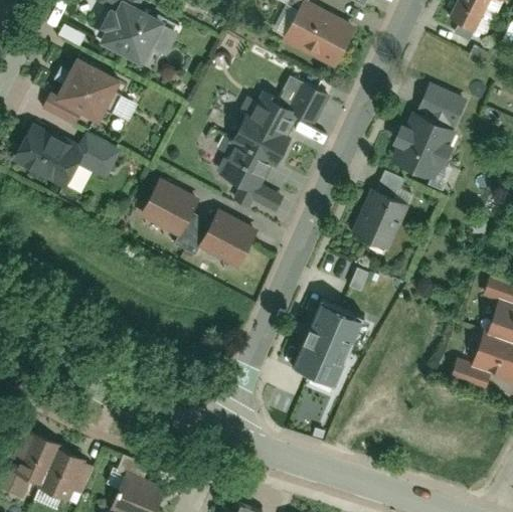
[(111,10),(94,42),(138,65),(161,19),(133,5),(135,0),(101,0),(100,4),(111,10)]
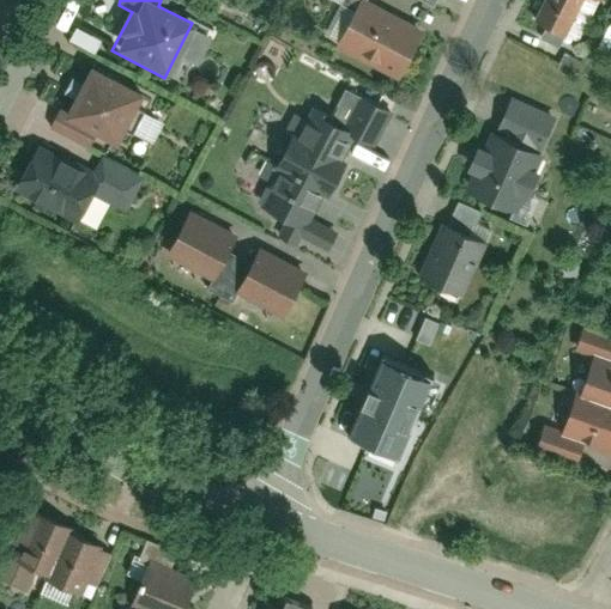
[(442,0),(415,0),(437,11),(442,0)]
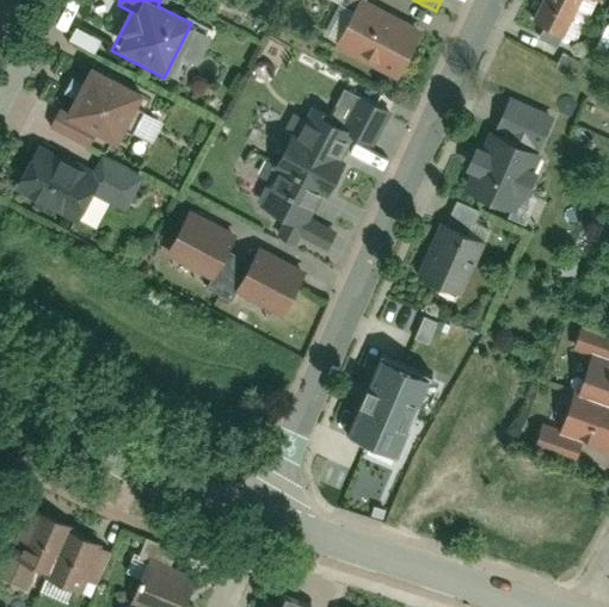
[(545,0),(533,29),(564,43),(583,1),(592,4),(594,0),(545,0)]
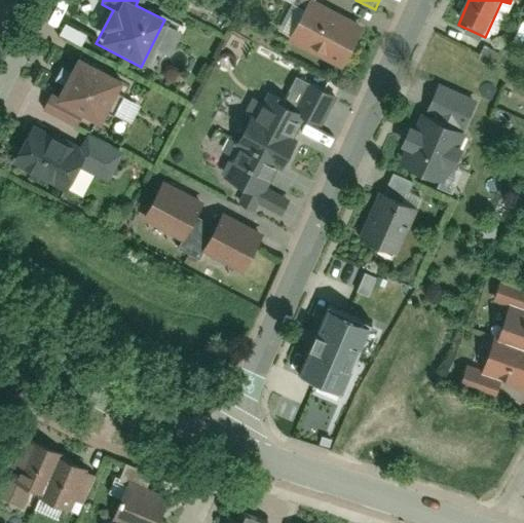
[(310,1),(289,42),(342,71),(364,30),(310,1)]
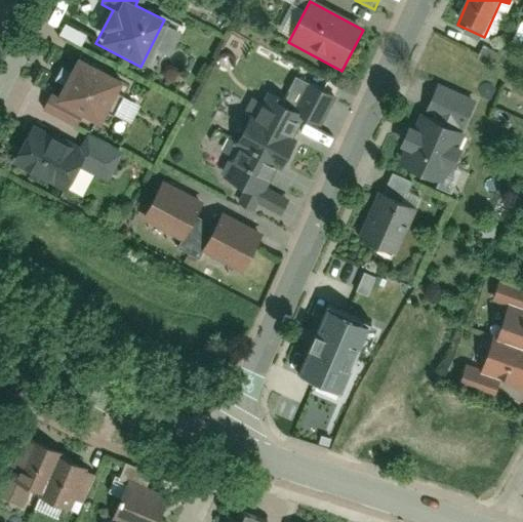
[(121,85),(74,59),(48,108),(95,132),(121,85)]
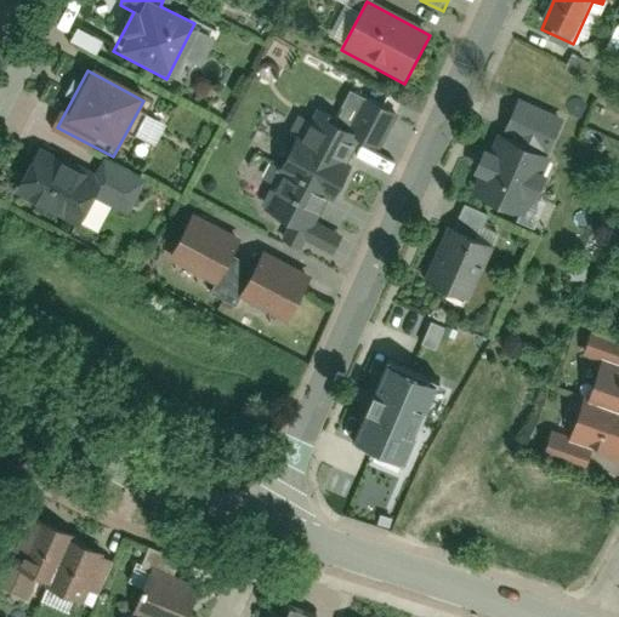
[(308,240),(333,253),(340,239),(314,226),(361,138),(380,148),(396,118),(353,96),(339,123),(322,114),(316,125),(302,119),(270,182),(282,188),(279,194),(271,198),(268,204),(270,211),(295,224),(285,241),(302,251),(308,240)]
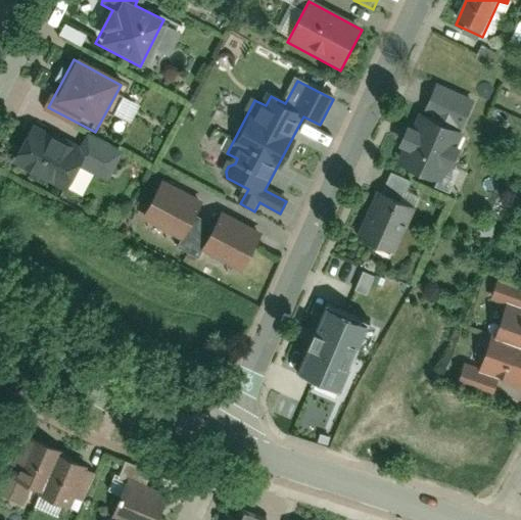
[(426,113),(405,163),(439,178),(461,128),(426,113)]
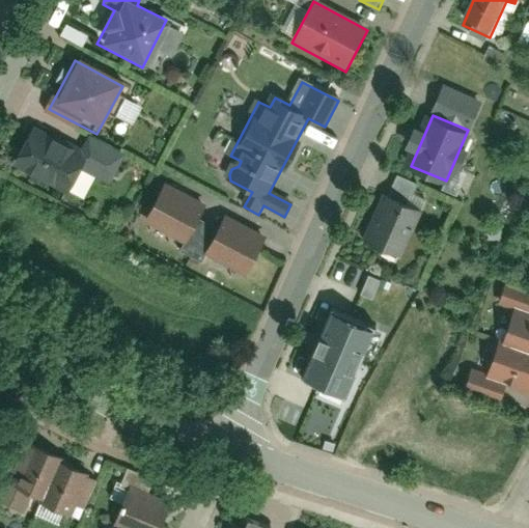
[(89,151),(39,126),(17,168),(66,194),(89,151)]
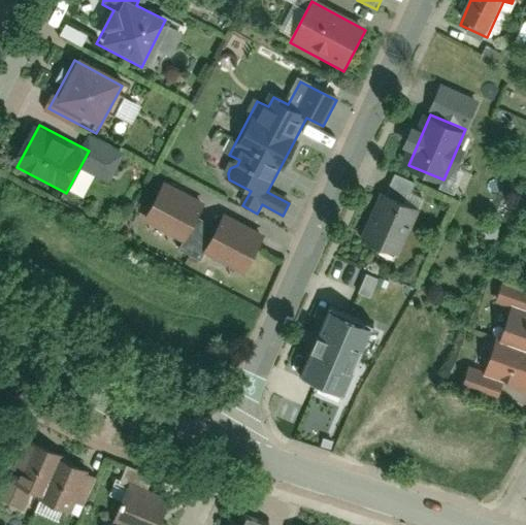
[(411,197),(415,183),(393,175),(388,190),(411,197)]
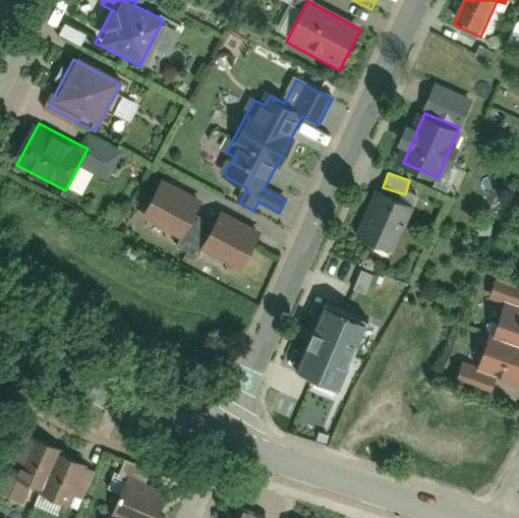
[(153,175),(132,216),(176,238),(197,197),(153,175)]
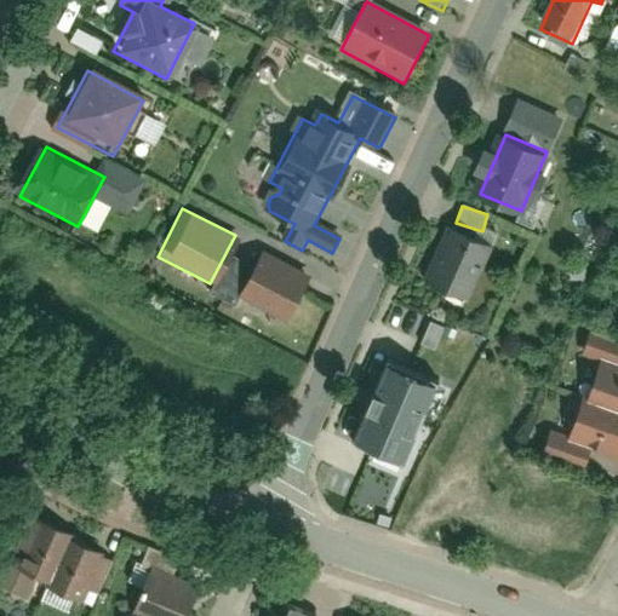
[(490,249),(445,231),(424,282),(469,300),(490,249)]
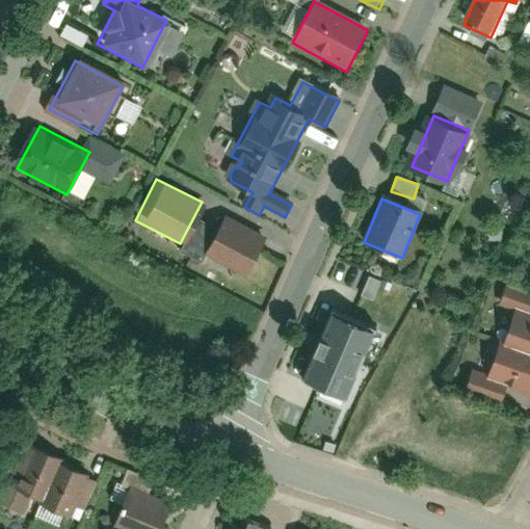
[(223,217),(204,257),(244,278),(264,237),(223,217)]
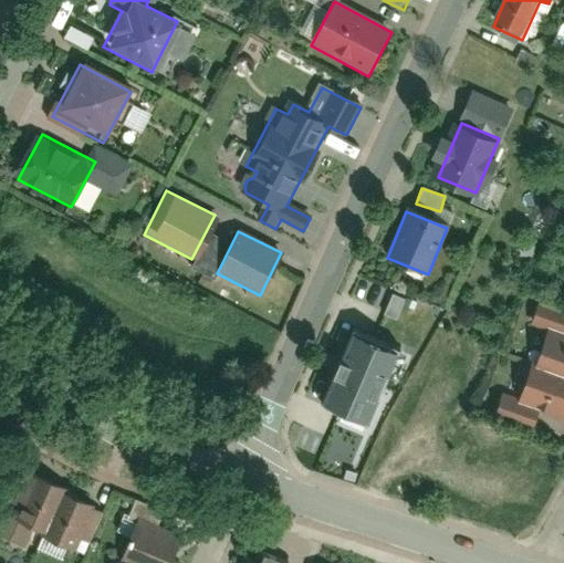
[(384,314),(399,320),(406,300),(392,294),(384,314)]
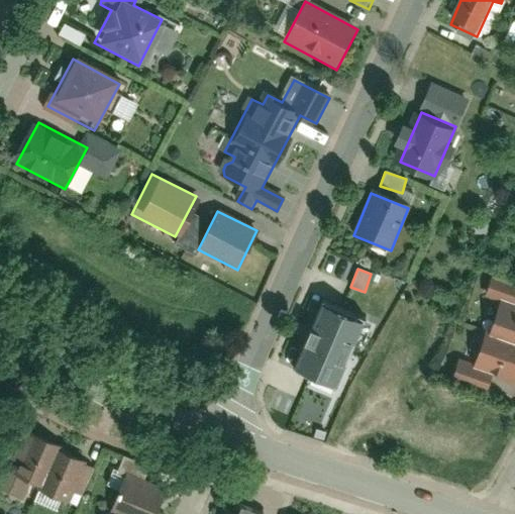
[(484,297),(497,301),(487,336),(479,334),(470,365),(456,362),(451,379),(489,390),(493,375),(514,380),(514,284),(490,278),(484,297)]
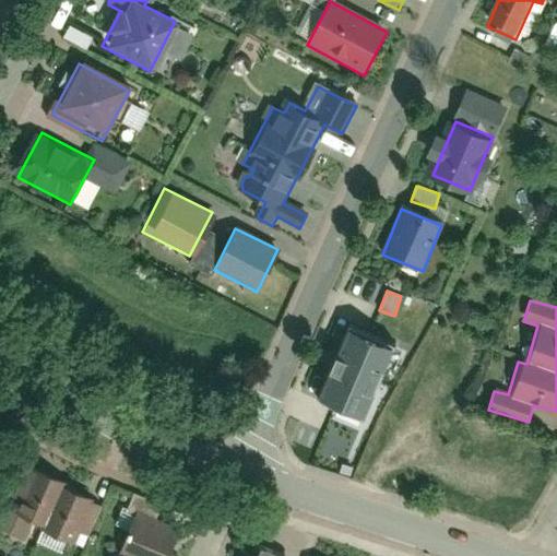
[(351,327),(318,402),(366,424),(399,347),(351,327)]
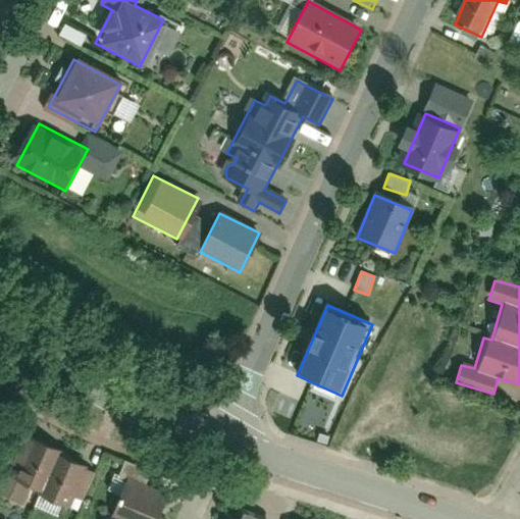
[(83,495),(96,465),(61,450),(64,444),(27,427),(12,459),(23,463),(20,472),(8,467),(0,484),(0,487),(27,500),(35,480),(48,486),(46,491),(71,503),(76,491),(83,495)]
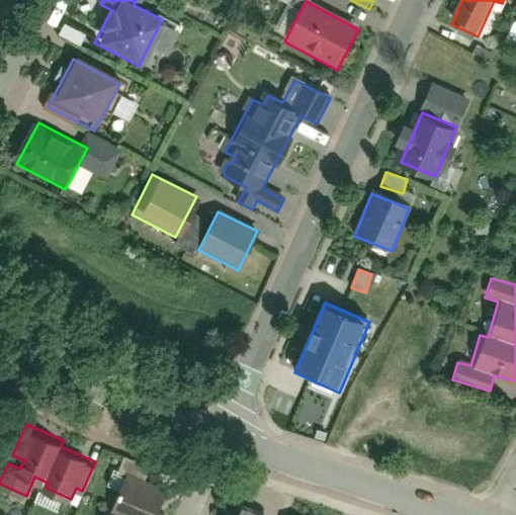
[(153,514),(166,487),(126,469),(111,506),(117,508),(114,514),(153,514)]
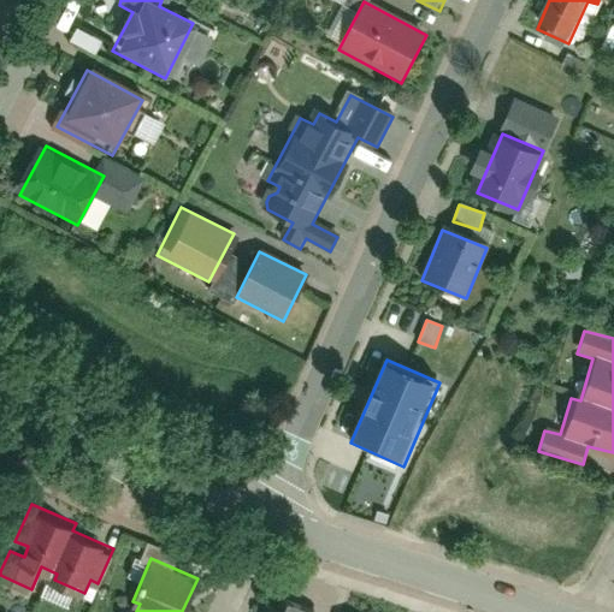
[(271,599),(265,611),(319,611),(320,610),(281,593),(277,601),(271,599)]
